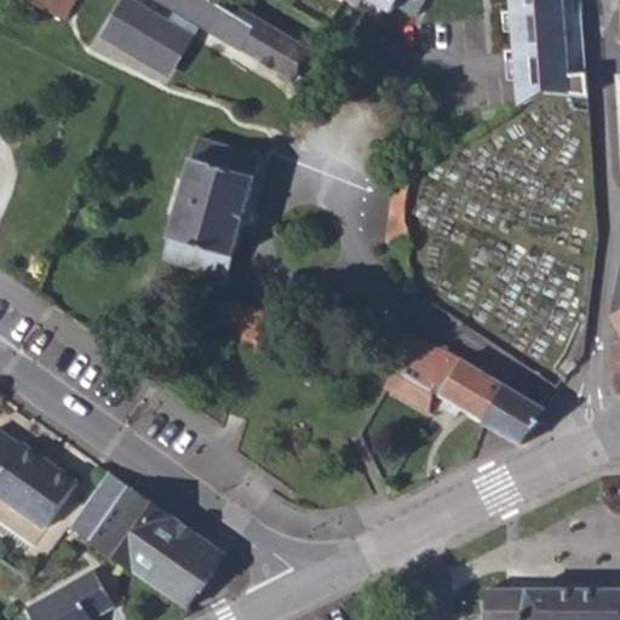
[(18,0),(64,21),(74,0),(18,0)]
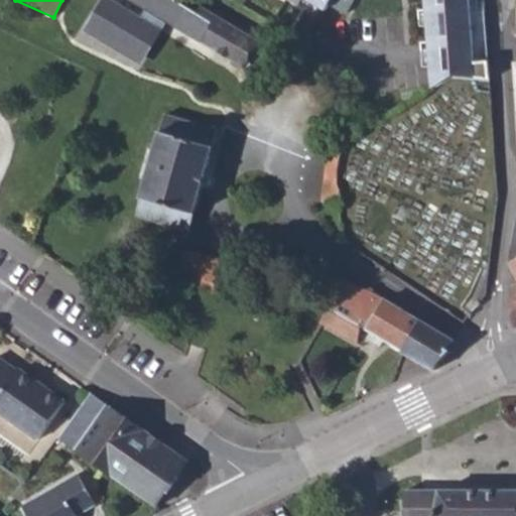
[(129,0),(242,68),(243,65),(255,56),(255,41),(222,20),(187,0),(129,0)]
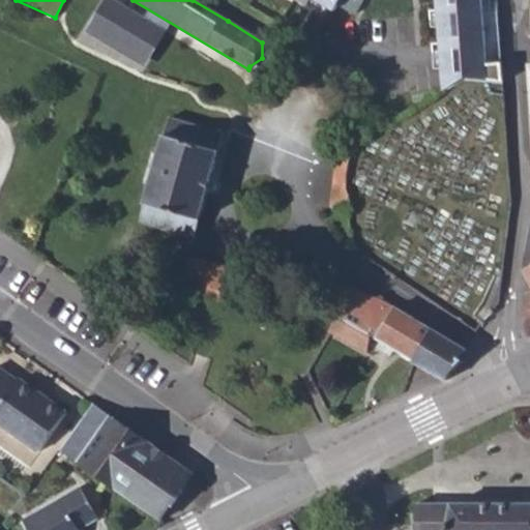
[(294,0),(294,1),(305,7),(310,0),(311,0),(333,12),(336,7),(354,17),(363,0),(294,0)]
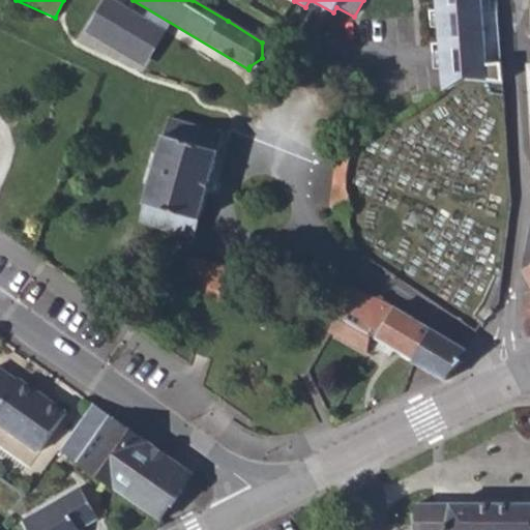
[(489,0),(434,0),(439,49),(442,92),(463,80),(502,83),(497,13),(490,13),(489,0)]
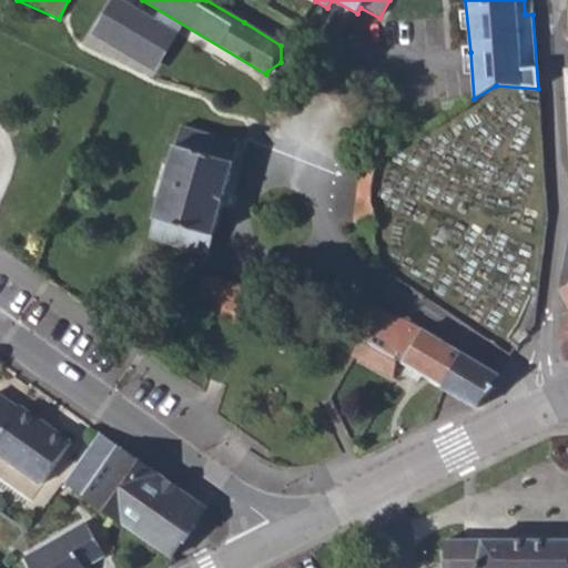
[(155,219),(213,235),(239,143),(182,129),(175,151),(155,219)]
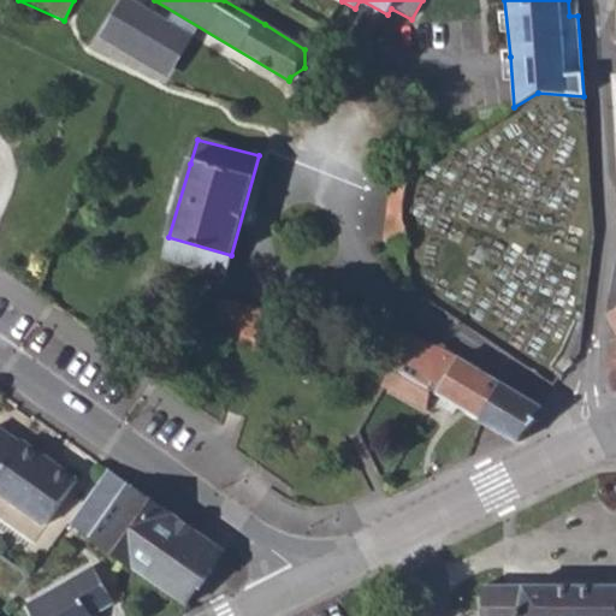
[(378,246),(396,249),(407,176),(412,171),(395,161),(378,246)]
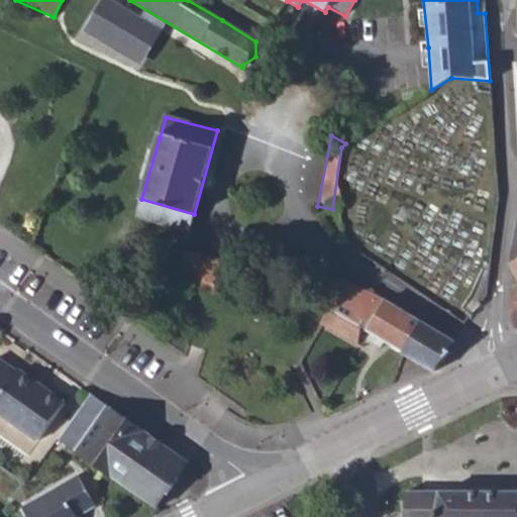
[(194,279),(221,284),(224,272),(226,262),(199,255),(194,279)]
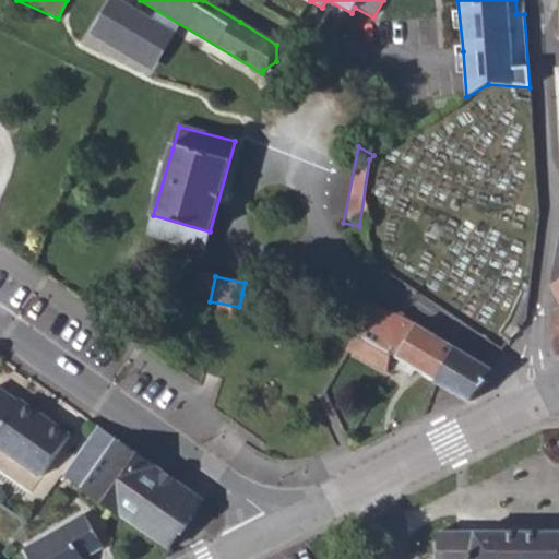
[(357,332),(390,353),(395,355),(416,323),(406,319),(375,305),(357,332)]
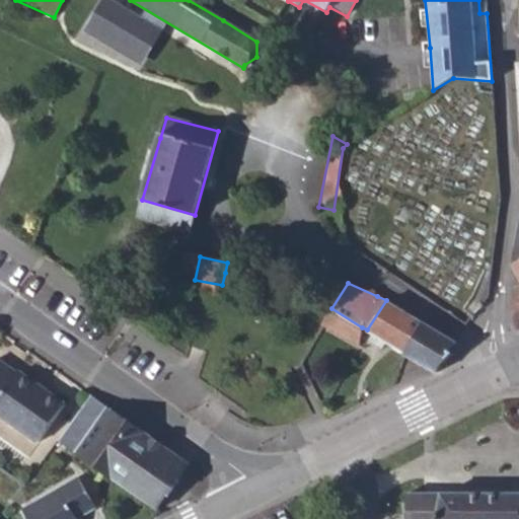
[(367,329),(405,353),(423,323),(386,300),(367,329)]
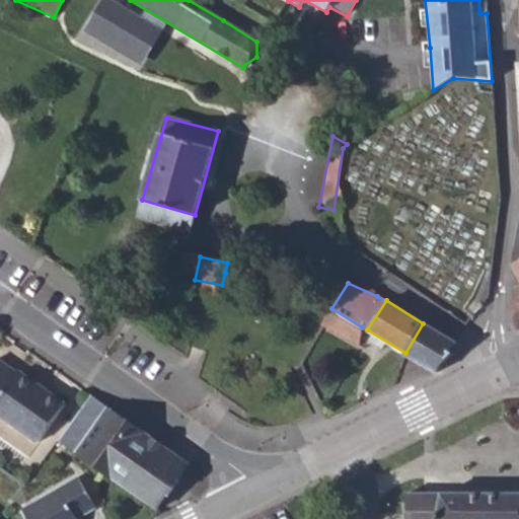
[(320,325),(360,345),(362,327),(331,308),(327,314),(320,325)]
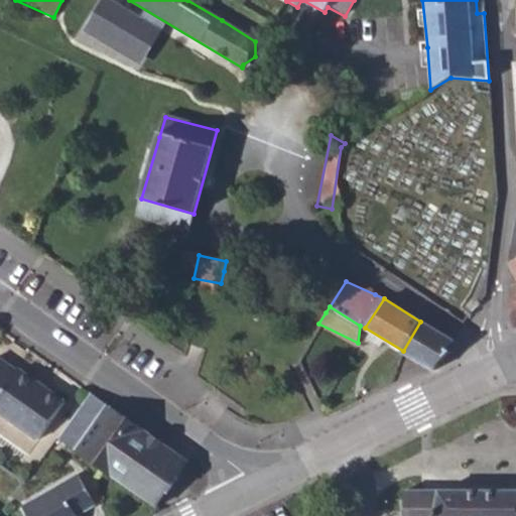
[(402,353),(433,372),(436,369),(450,356),(452,354),(445,351),(450,341),(420,321),(403,351),(402,353)]
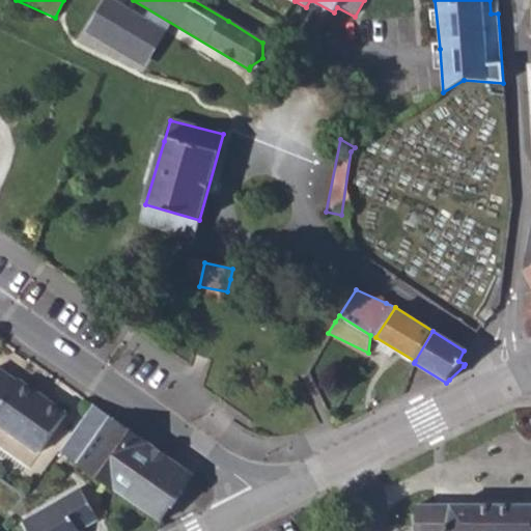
[(458,361),(465,364),(464,362),(469,353),(464,351),(458,361)]
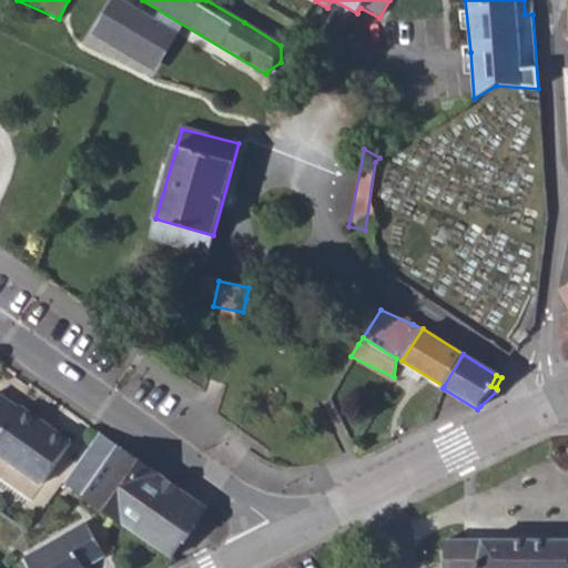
[(0,453),(41,483),(70,442),(21,407),(19,409),(0,395),(0,453)]
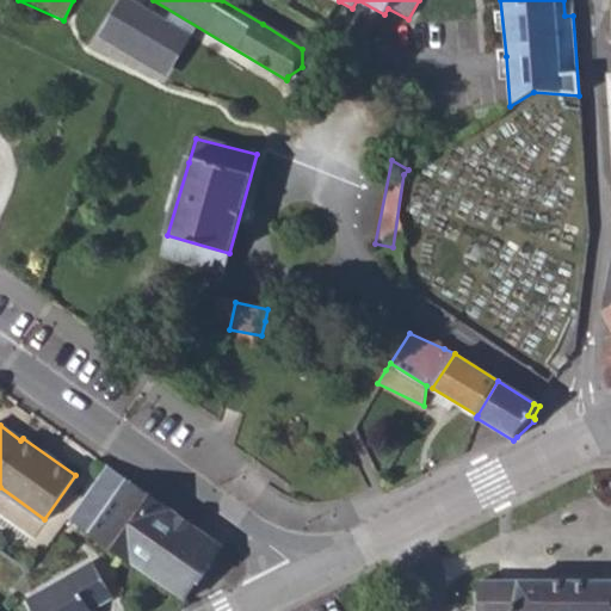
[(68,519),(88,534),(125,479),(105,464),(68,519)]
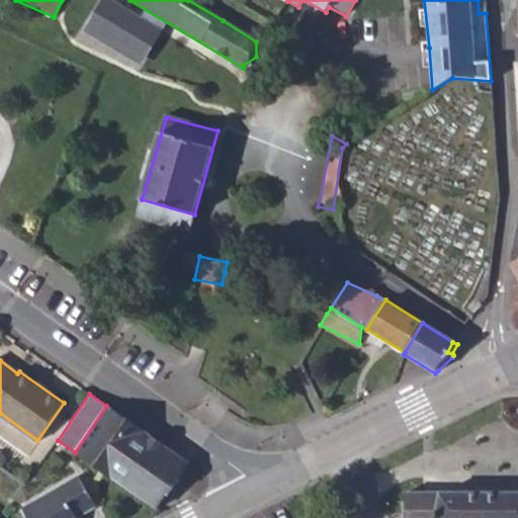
[(75,452),(160,512),(157,509),(188,462),(106,406),(75,452)]
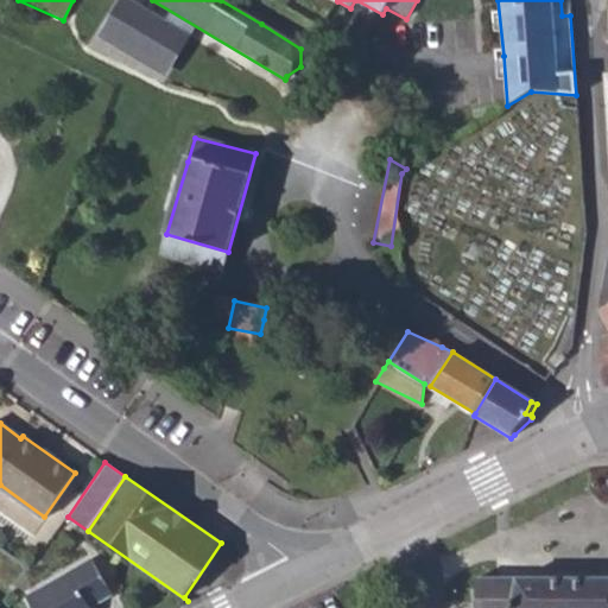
[(27,597),(33,607),(90,607),(112,595),(90,559),(27,597)]
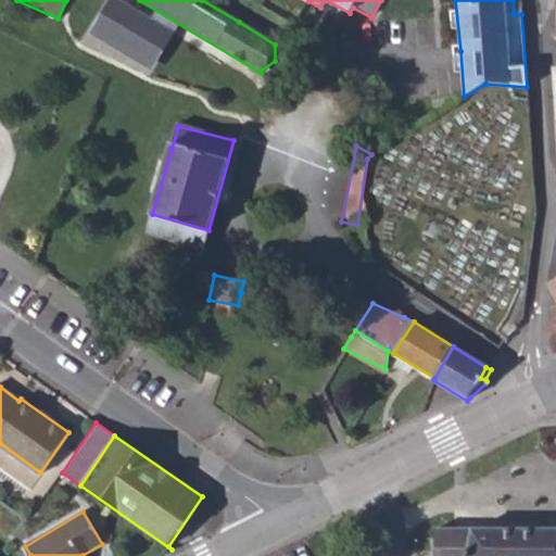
[(555,555),(555,525),(454,527),(436,526),(436,555),(555,555)]
